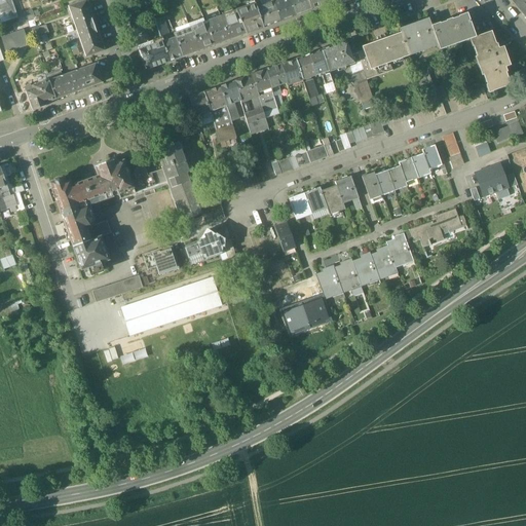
[(9,0),(0,0),(0,20),(16,14),(9,0)]
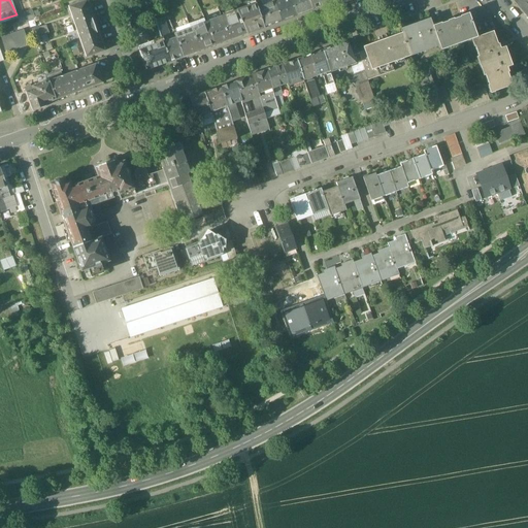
[(26,20),(34,18),(29,0),(24,0),(21,1),(26,20)]
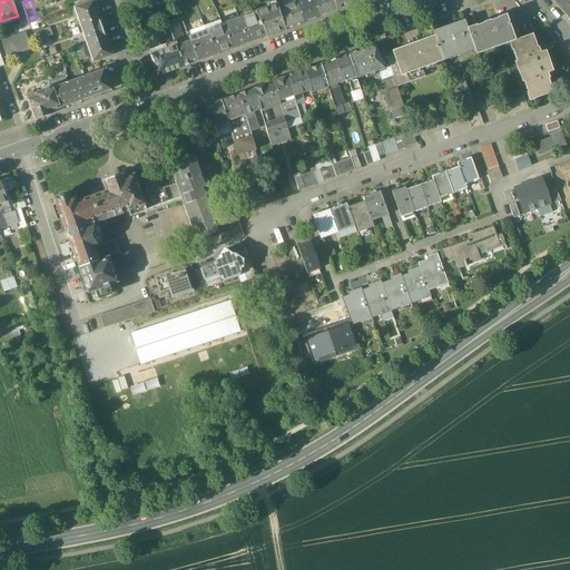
[(265,38),(285,30),(302,25),(295,6),(293,0),(281,0),(284,8),(277,10),(276,5),(256,12),(265,38)]
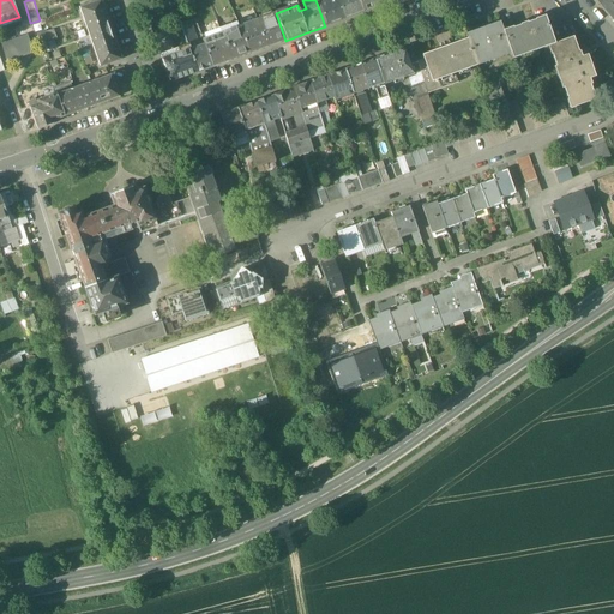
[(336,0),(333,0),(318,6),(325,26),(343,19),(336,0)]
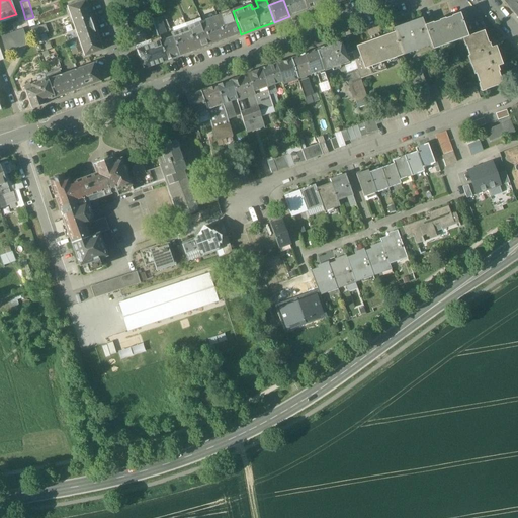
[(306,10),(300,0),(283,0),(289,16),(306,10)]
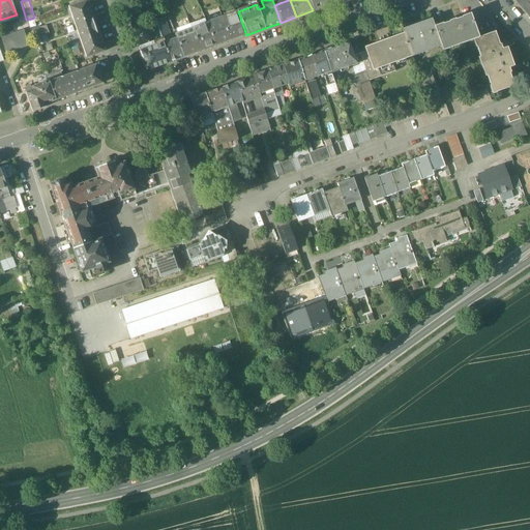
[(307,0),(313,10),(339,1),(339,0),(307,0)]
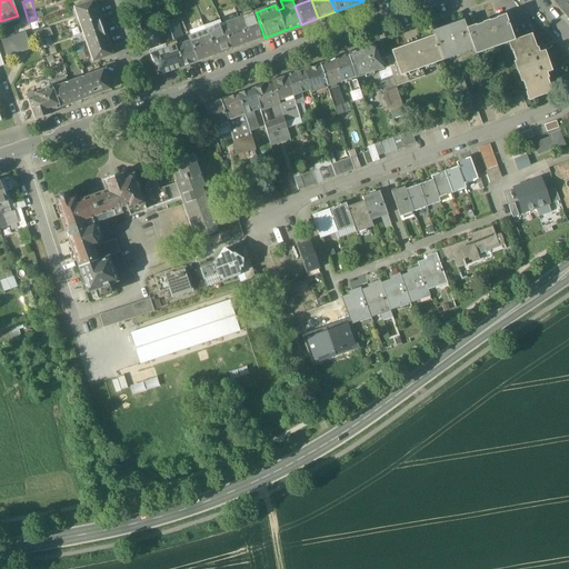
[(568,0),(562,0),(553,2),(568,20),(568,0)]
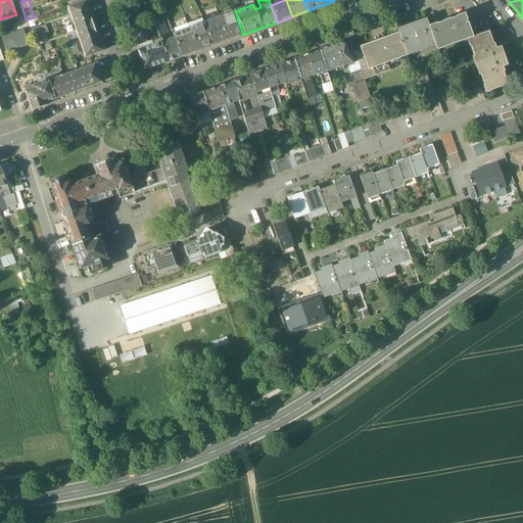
[(86,1),(67,7),(77,33),(95,26),(86,1)]
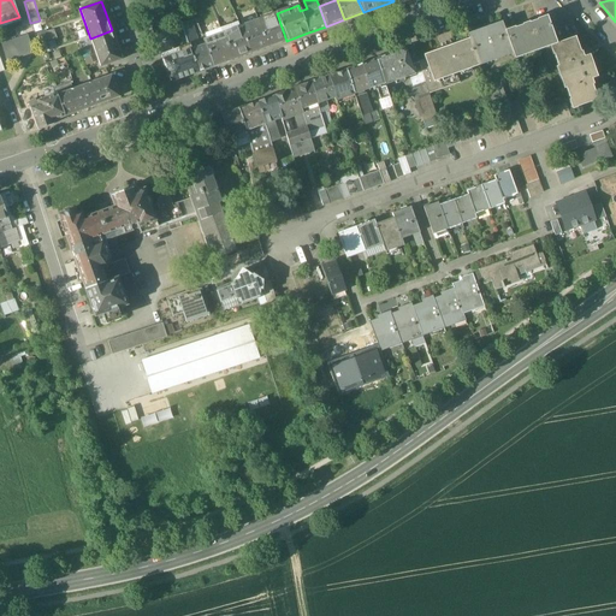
[(277,13),(258,21),(268,48),(286,41),(277,13)]
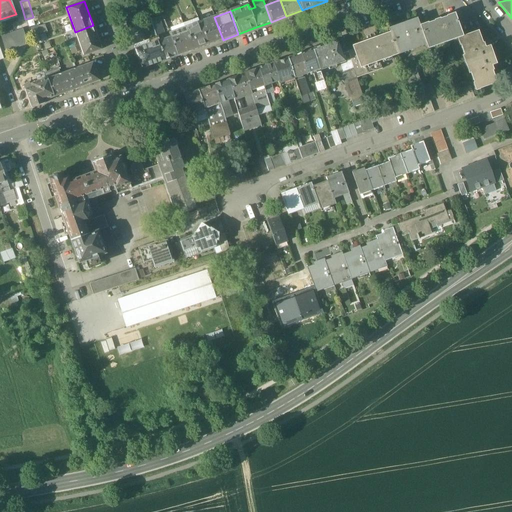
[(446,17),(439,19),(433,21),(433,22),(427,24),(427,23),(419,26),(426,45),(425,45),(427,50),(435,47),(434,43),(443,40),(444,43),(445,43),(444,39),(452,36),(454,40),(456,39),(462,37),(454,13),(445,16),(446,17)]
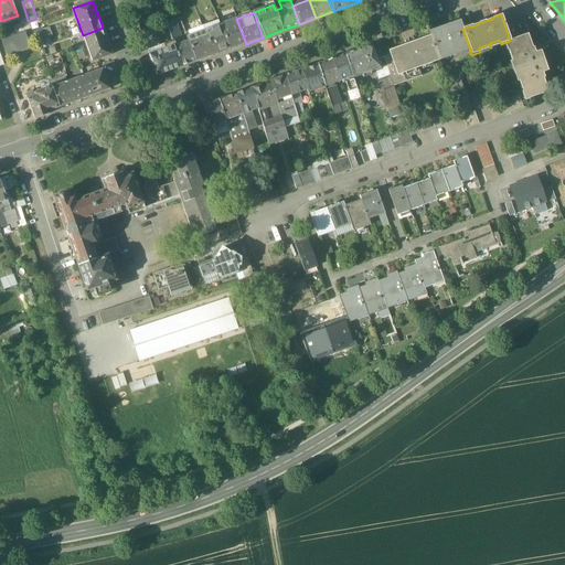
[(236,19),(220,24),(230,50),(246,44),(236,19)]
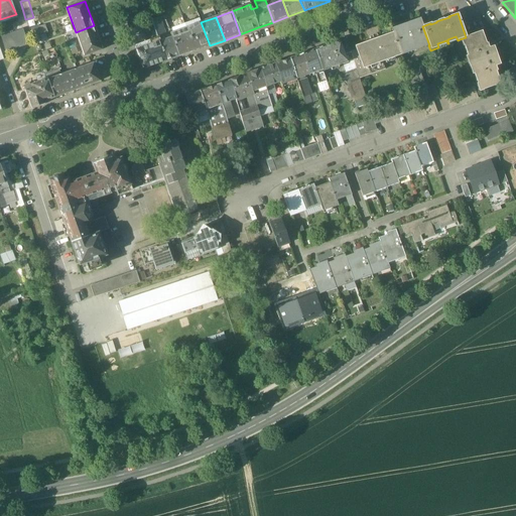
[(157,19),(151,21),(154,30),(161,27),(157,19)]
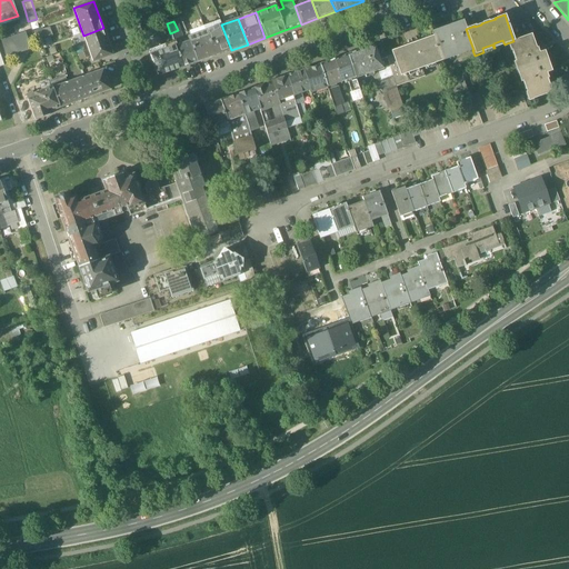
[(462,21),(431,32),(432,37),(441,61),(472,50),(473,50),(466,29),(462,21)]
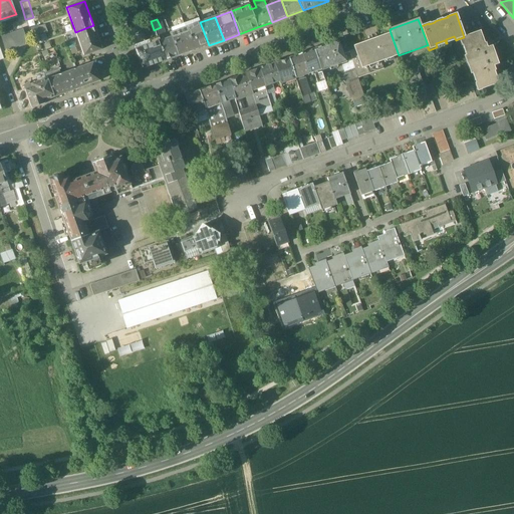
[(200,22),(185,28),(193,51),(209,45),(200,22)]
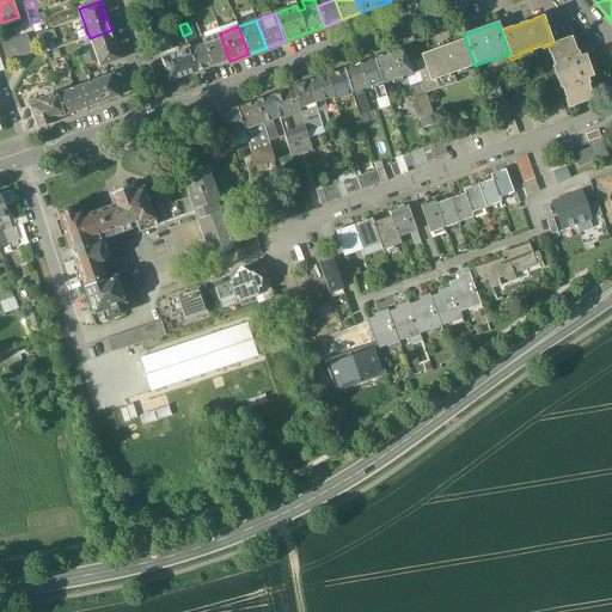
[(169,29),(154,34),(160,48),(173,43),(169,29)]
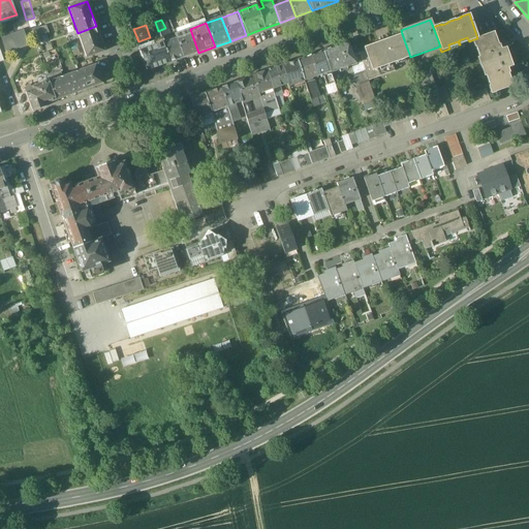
[(96,26),(78,33),(86,58),(104,52),(96,26)]
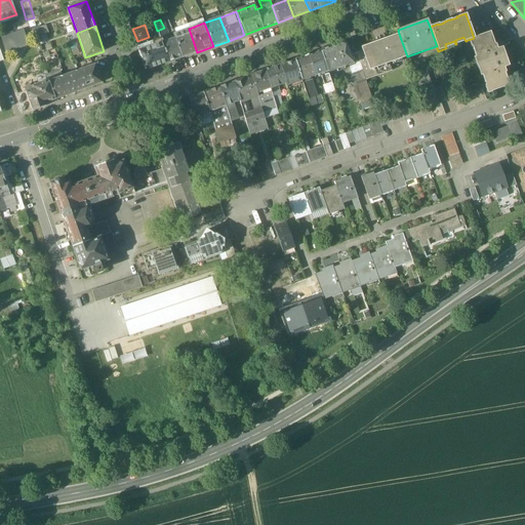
[(175,39),(167,42),(165,37),(167,37),(164,28),(157,31),(160,39),(168,63),(182,57),(175,39)]
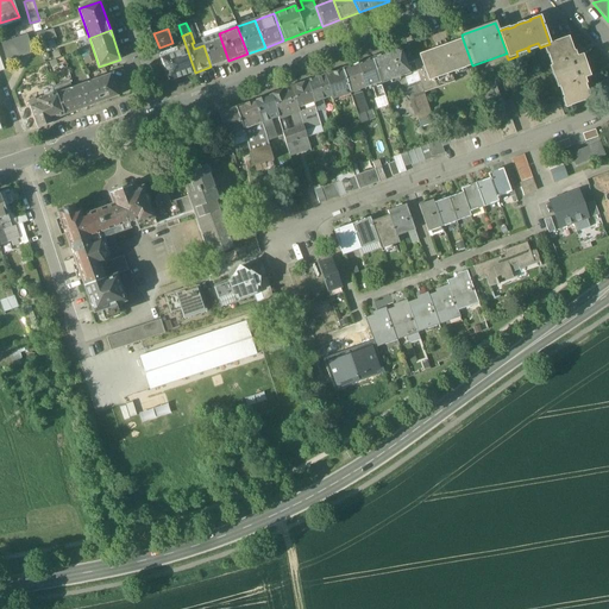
[(219,33),(201,41),(203,45),(211,67),(228,61),(219,33)]
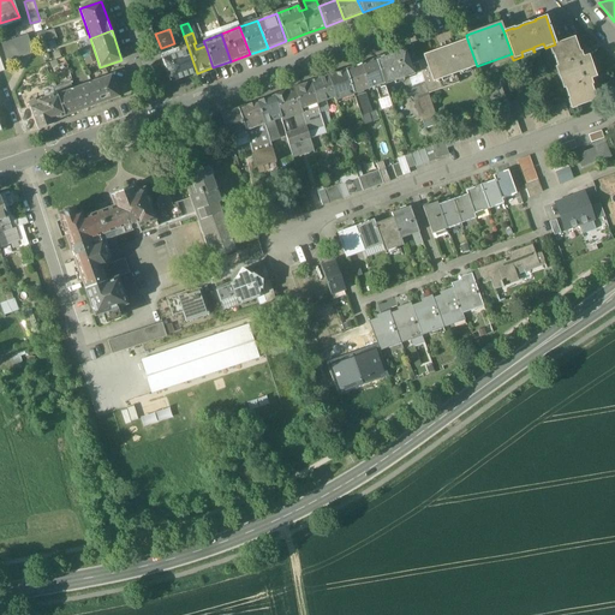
[(0,131),(0,130),(0,72),(4,71),(1,65),(33,53),(27,36),(0,46),(0,131)]
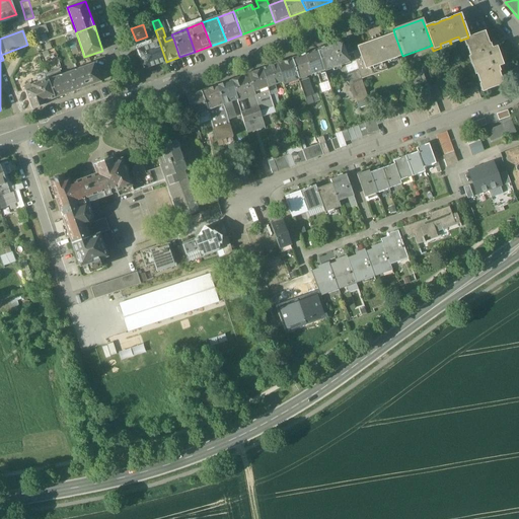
[(468,38),(466,39),(468,46),(466,47),(469,56),(467,57),(467,58),(471,57),(474,65),(500,56),(496,47),(492,49),(490,44),(489,44),(484,31),(468,38)]
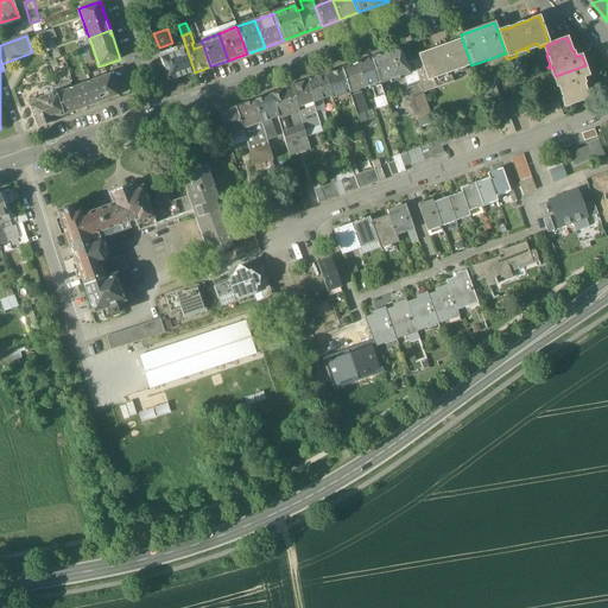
[(462,39),(418,55),(419,59),(412,62),(419,82),(423,93),(454,82),(450,74),(472,65),(462,39)]
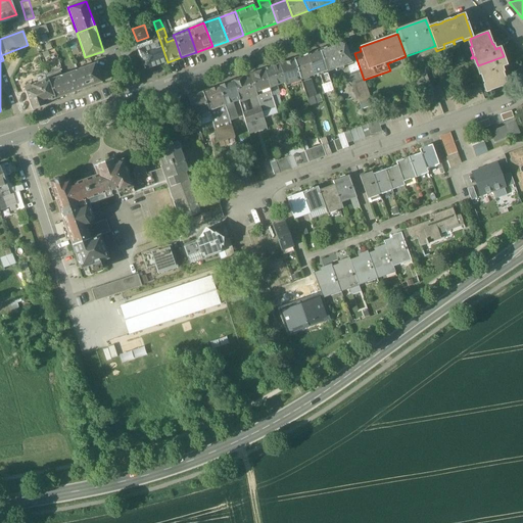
[(159,39),(136,47),(145,70),(168,62),(159,39)]
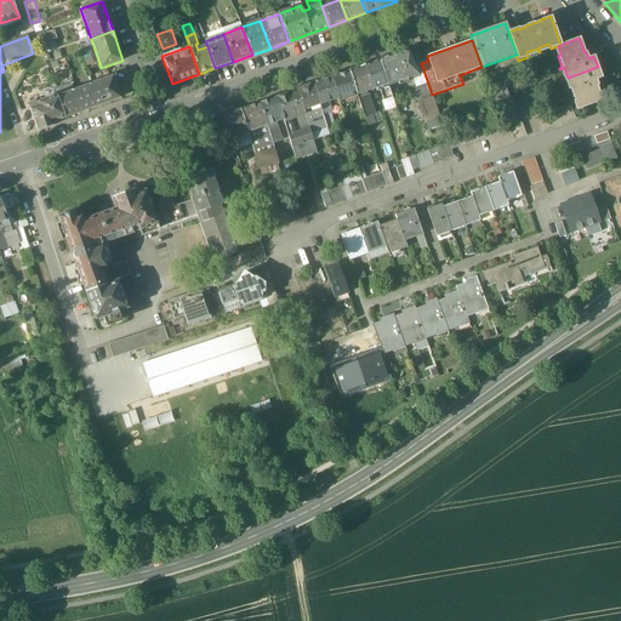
[(409,50),(379,61),(388,85),(417,75),(409,50)]
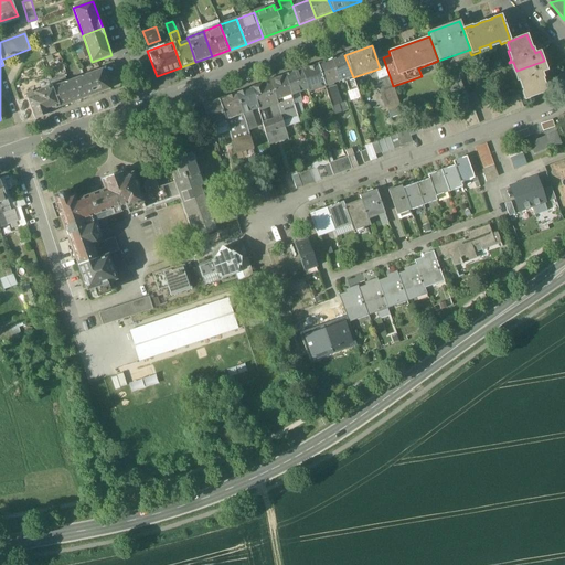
[(344,55),(331,60),(338,81),(347,78),(348,82),(345,83),(351,100),(360,97),(353,77),(344,55)]
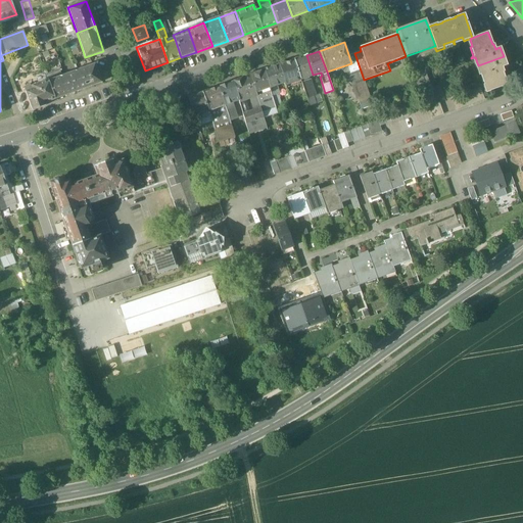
[(306,55),(293,60),(301,84),(306,99),(314,97),(308,80),(306,81),(305,78),(313,75),(306,55)]
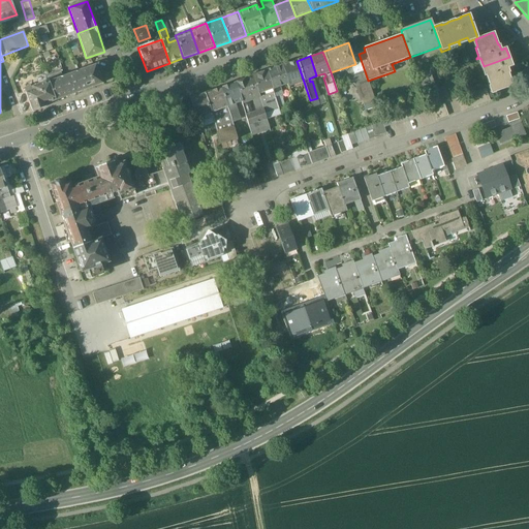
[(509,57),(484,66),(487,74),(483,75),(484,76),(485,76),(489,87),(492,85),(494,93),(512,86),(508,73),(509,73),(507,68),(512,66),(509,57)]
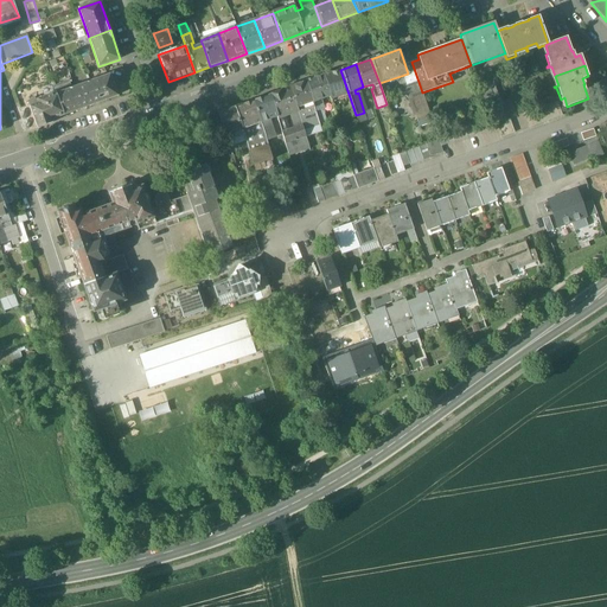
[(340,70),(323,76),(330,96),(332,103),(333,103),(332,100),(338,97),(339,101),(350,97),(340,70)]
